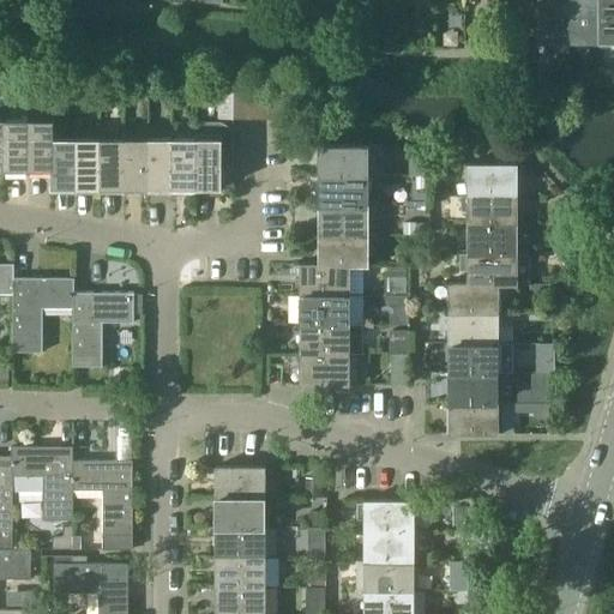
[(539,0),(527,0),(527,36),(539,36),(539,0)]
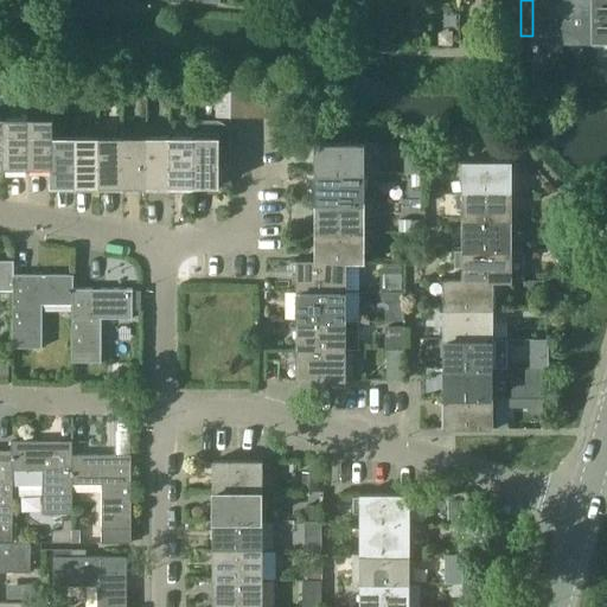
[(532,0),(532,36),(532,40),(563,40),(563,0),(532,0)]
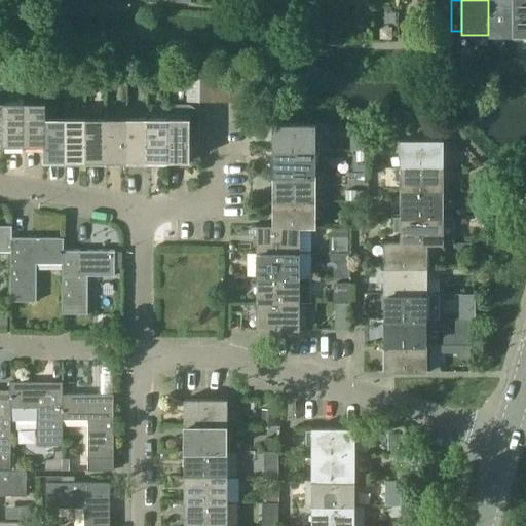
[(514,0),(488,0),(488,35),(515,35),(514,0)]
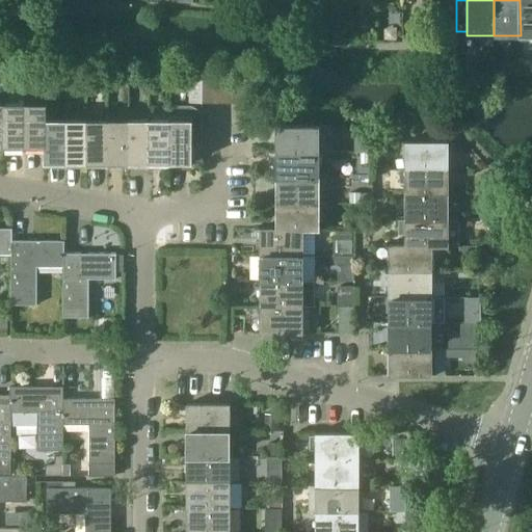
[(531,0),(520,0),(521,35),(531,35),(531,0)]
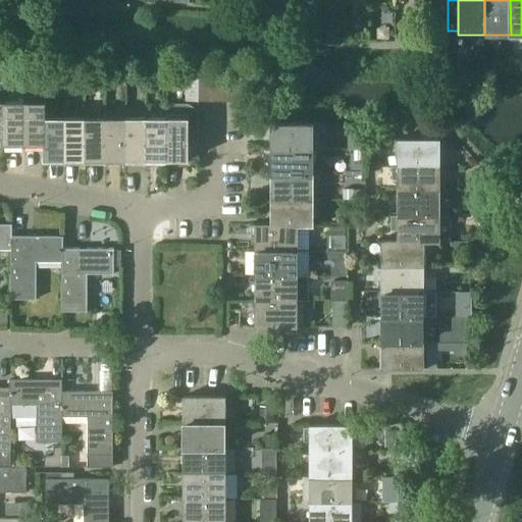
[(22,59),(23,51),(13,51),(13,58),(16,58),(22,59)]
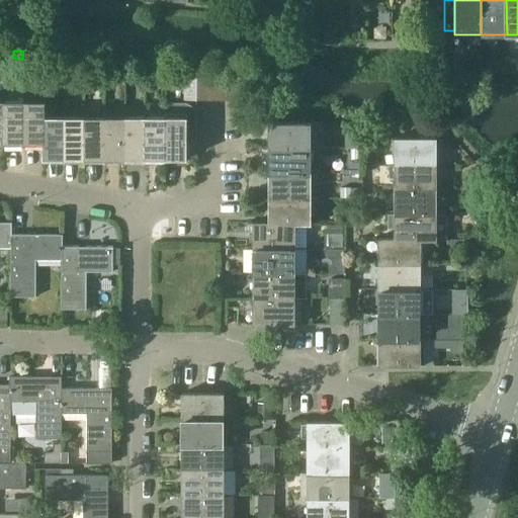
[(506,72),(517,72),(517,56),(506,57),(506,72)]
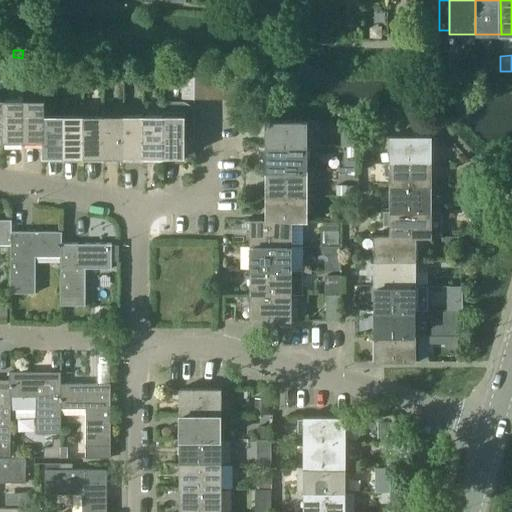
[(195,98),(207,98),(206,75),(195,75),(195,98)]
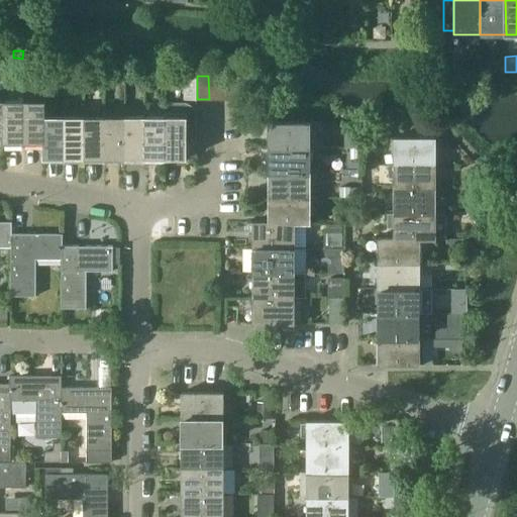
[(221,76),(208,76),(209,99),(221,99),(221,76)]
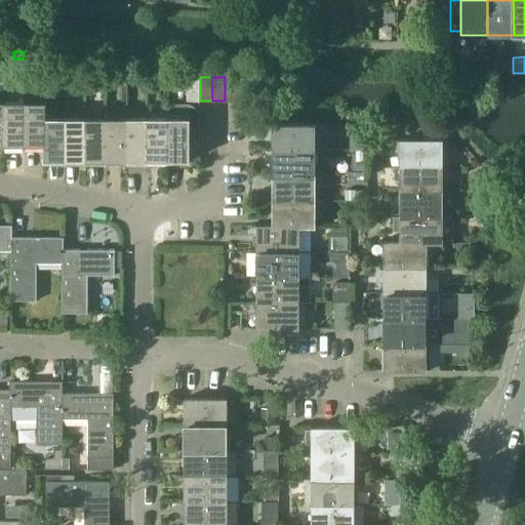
[(237,77),(225,77),(225,101),(237,101),(237,77)]
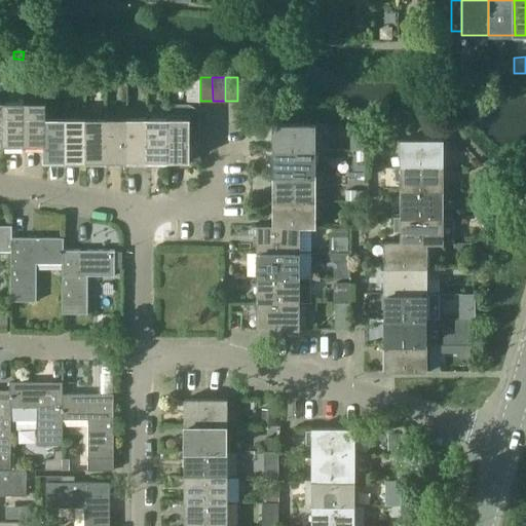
[(4,144),(25,144),(25,102),(4,102),(4,144)]
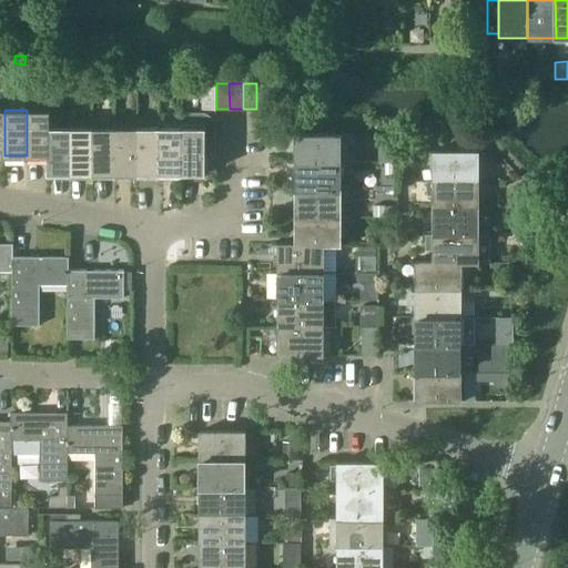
[(27,155),(48,155),(49,155),(49,128),(50,128),(50,110),(27,110),(27,155)]
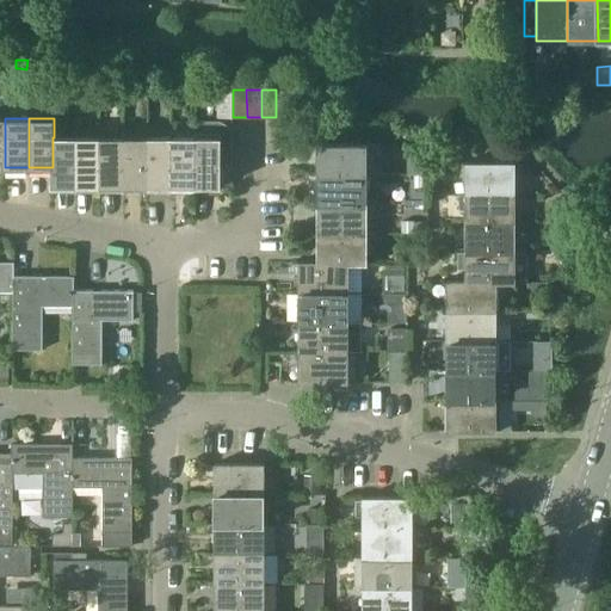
[(196,122),(196,136),(197,136),(197,186),(221,186),(221,162),(232,162),(232,129),(220,122),(196,122)]
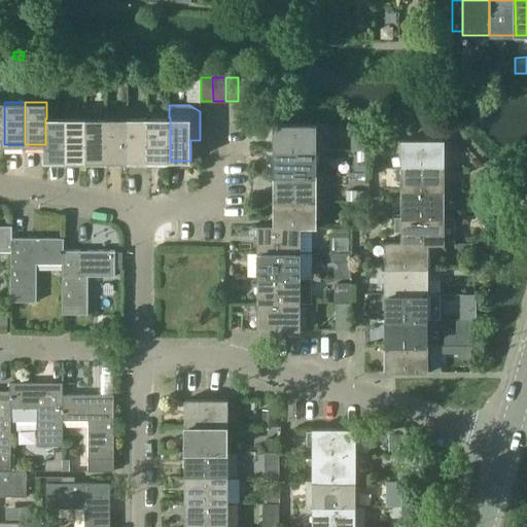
[(88,161),(108,161),(108,117),(107,117),(107,110),(86,110),(86,117),(88,117),(88,161)]
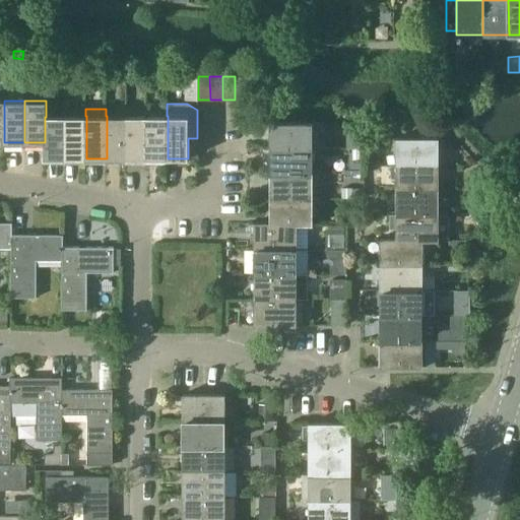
[(86,116),(85,116),(66,117),(66,158),(86,158),(86,116)]
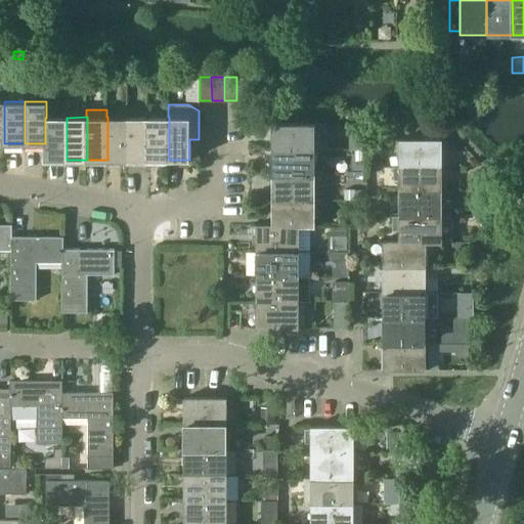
[(107,160),(128,160),(128,117),(107,117),(107,160)]
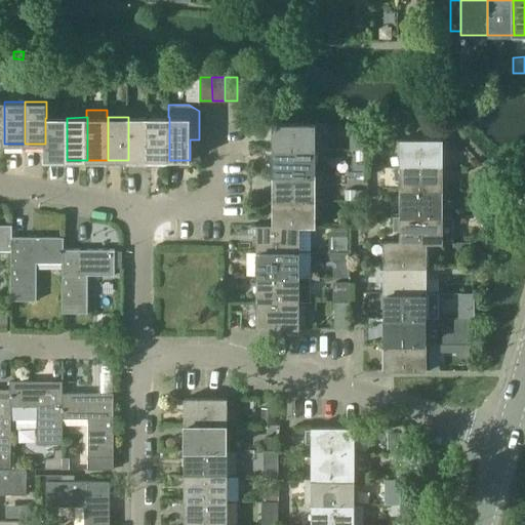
[(149,160),(149,117),(128,117),(128,160),(149,160)]
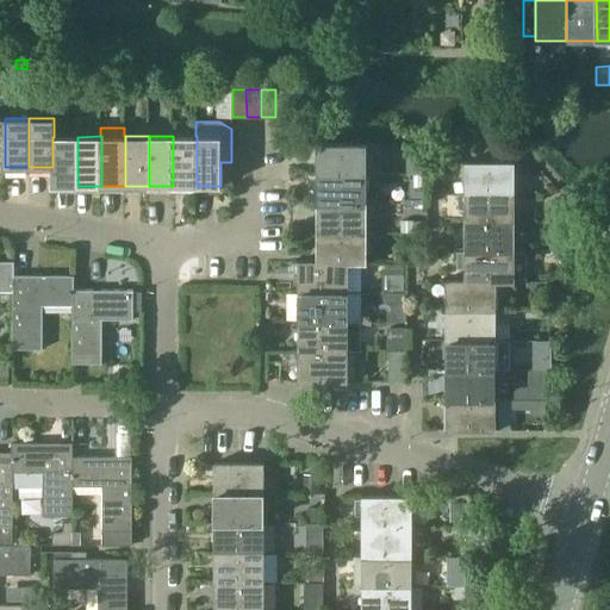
[(197,186),(197,136),(195,136),(173,136),(173,186),(197,186)]
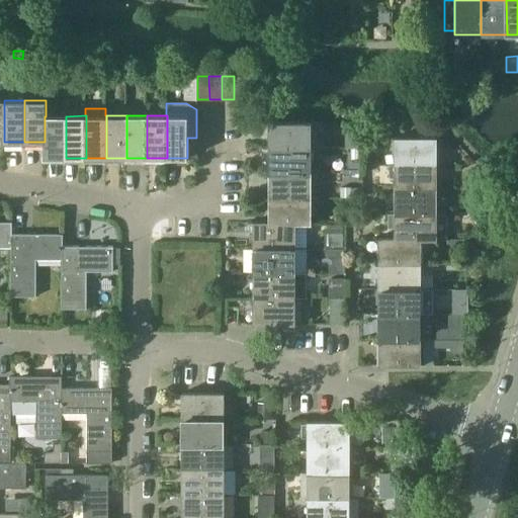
[(66,116),(46,116),(45,116),(45,142),(44,142),(44,158),(66,158),(66,116)]
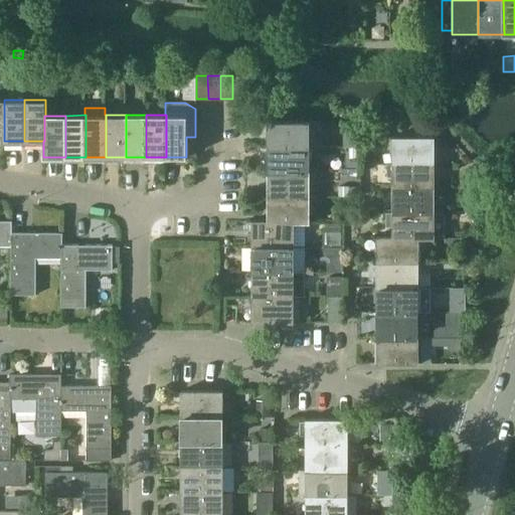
[(269,147),(310,148),(317,148),(317,147),(321,147),(321,121),(310,121),(269,121),(269,147)]
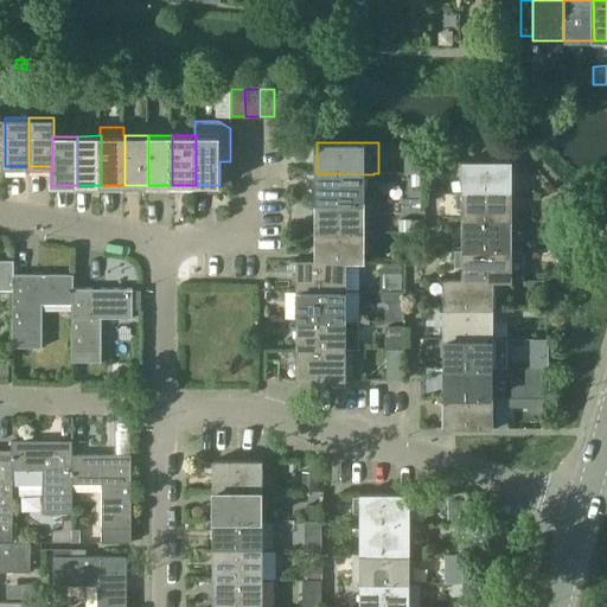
[(409,158),(407,158),(407,172),(409,172),(422,172),(422,158),(409,158)]
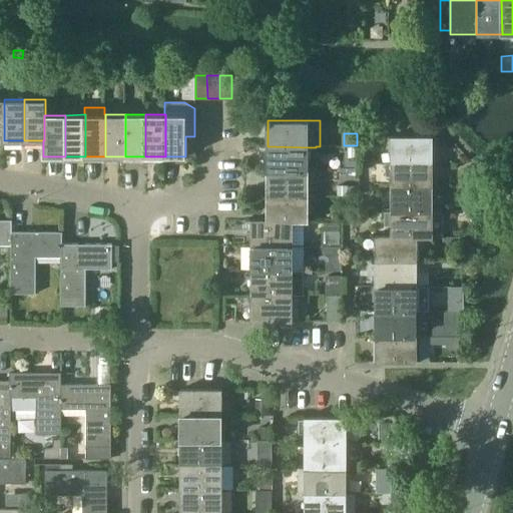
[(432,136),(391,136),(391,162),(432,162),(432,136)]
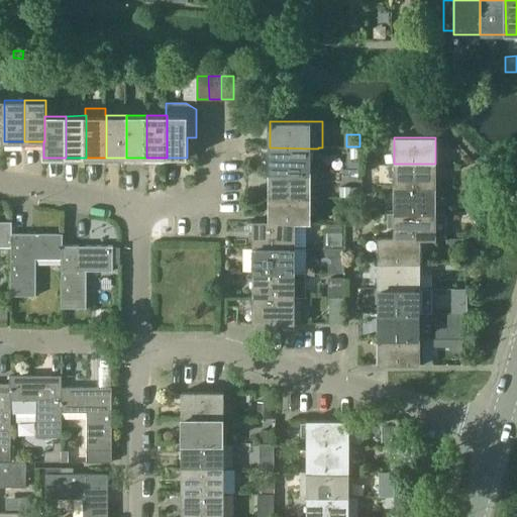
[(443,137),(443,142),(447,146),(452,146),(452,137),(443,137)]
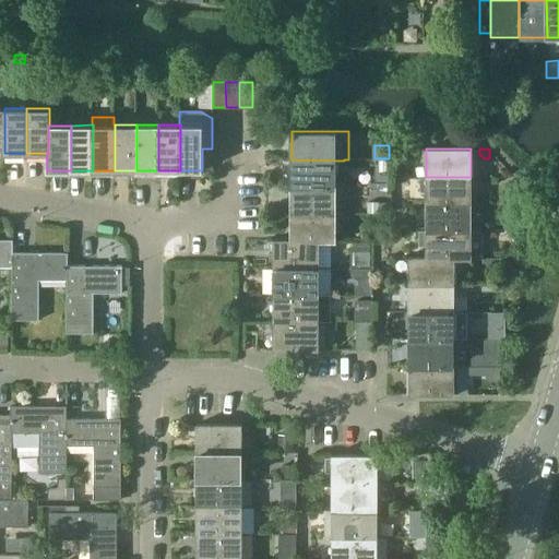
[(292,159),(292,187),(336,187),(344,187),(344,161),(336,161),(292,159)]
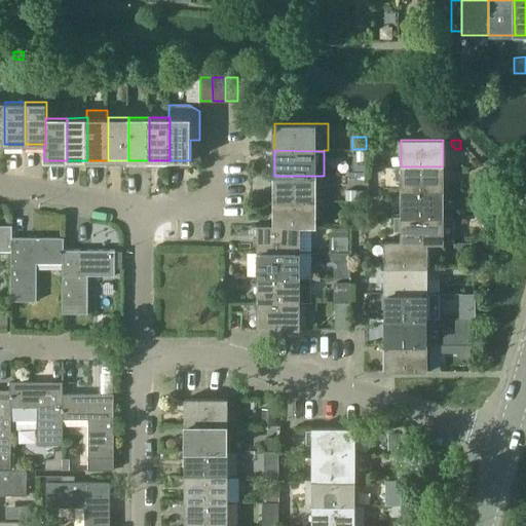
[(354,151),(352,151),(353,164),(369,164),(369,151),(354,151)]
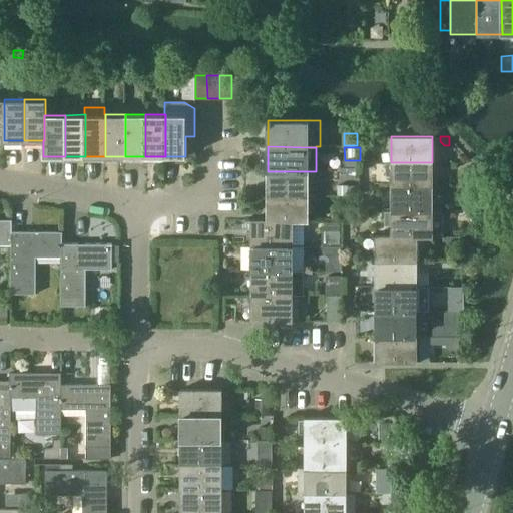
[(360,160),(345,160),(345,171),(360,170),(360,160)]
